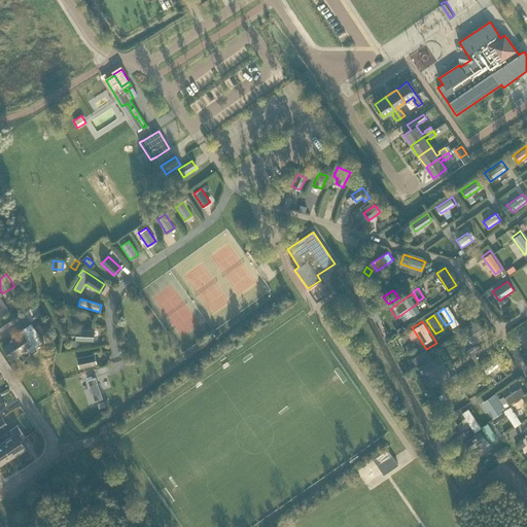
[(24,334),(4,347),(11,359),(27,349),(29,353),(44,343),(34,327),(31,323),(21,330),(24,334)]
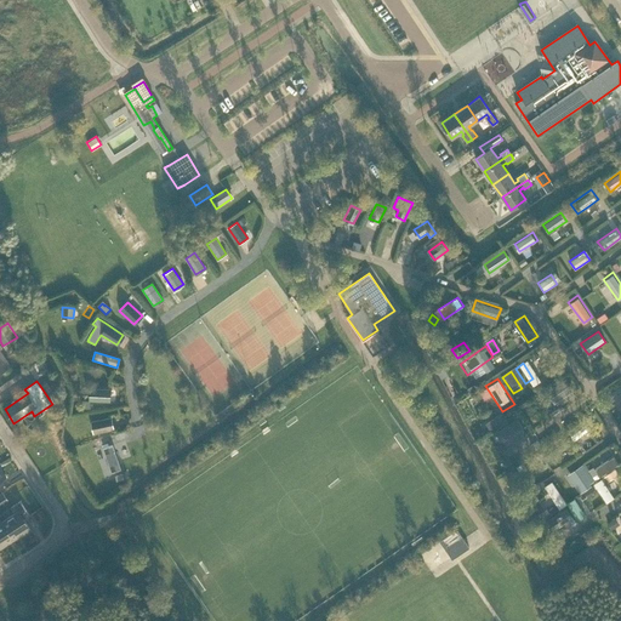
[(569,381),(550,394),(556,403),(575,388),(569,381)]
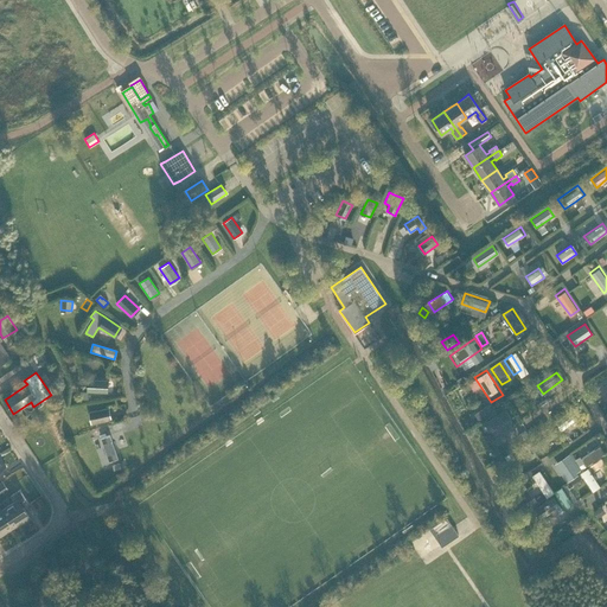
[(87,391),(106,393),(107,381),(88,379),(87,391)]
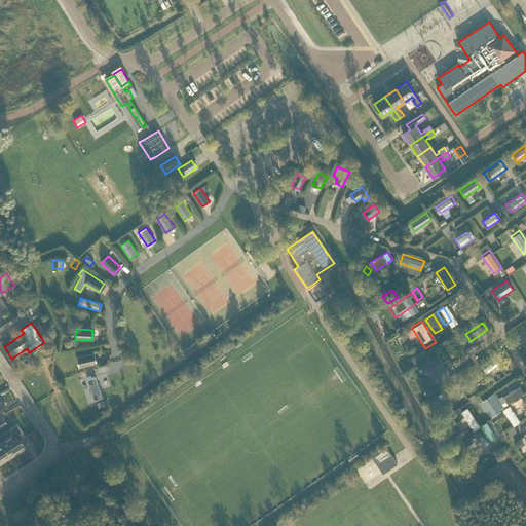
[(474,341),(463,348),(467,352),(477,346),(474,341)]
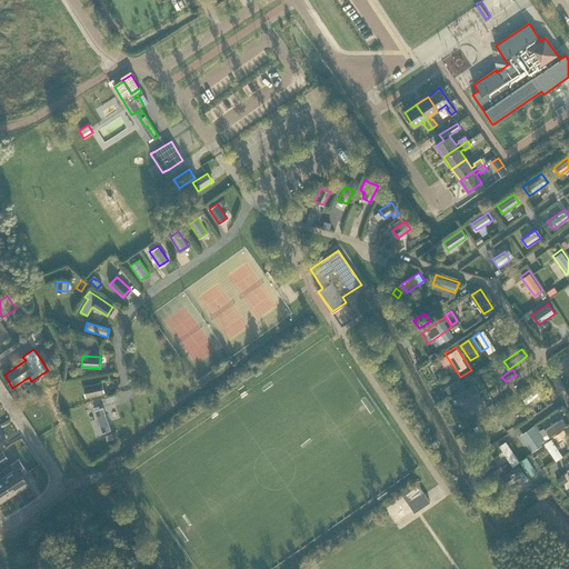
[(497,387),(486,371),(478,377),(489,392),(497,387)]
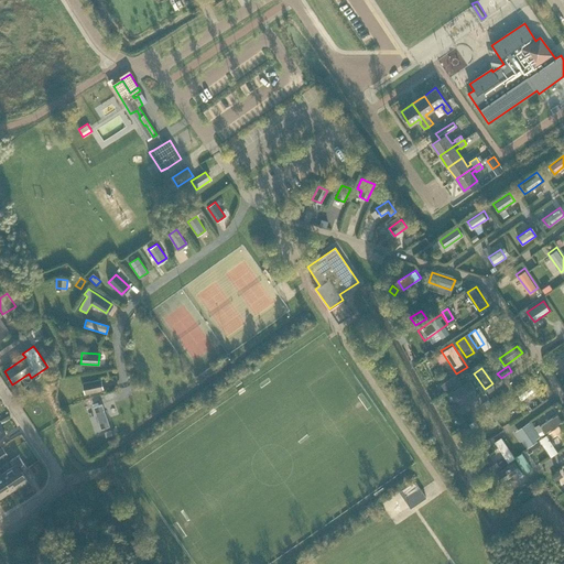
[(447,380),(452,387),(457,383),(453,377),(447,380)]
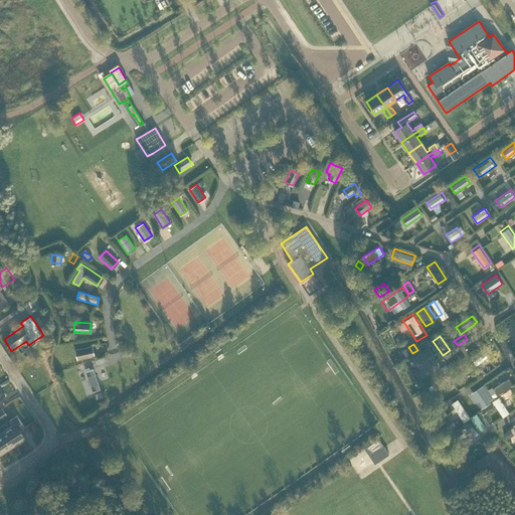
[(416,366),(435,353),(430,345),(410,358),(416,366)]
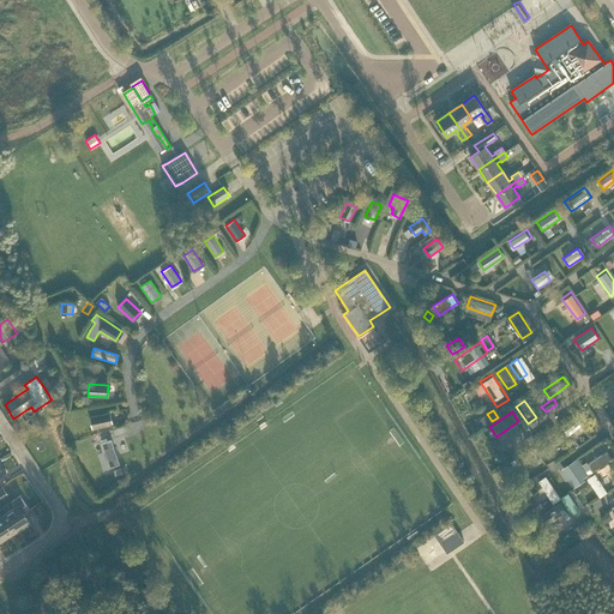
[(92,428),(112,425),(109,414),(90,417),(92,428)]
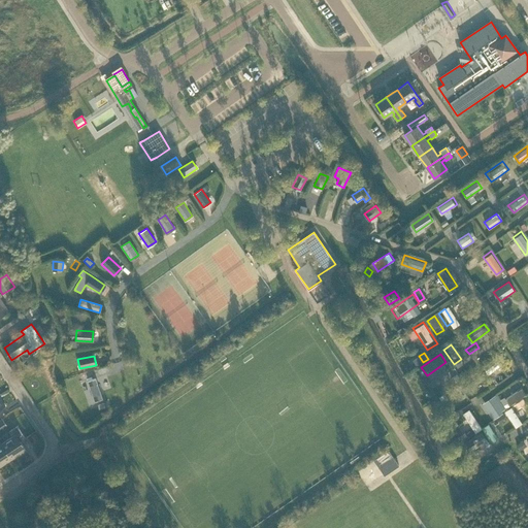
[(501,360),(486,371),(491,378),(506,367),(501,360)]
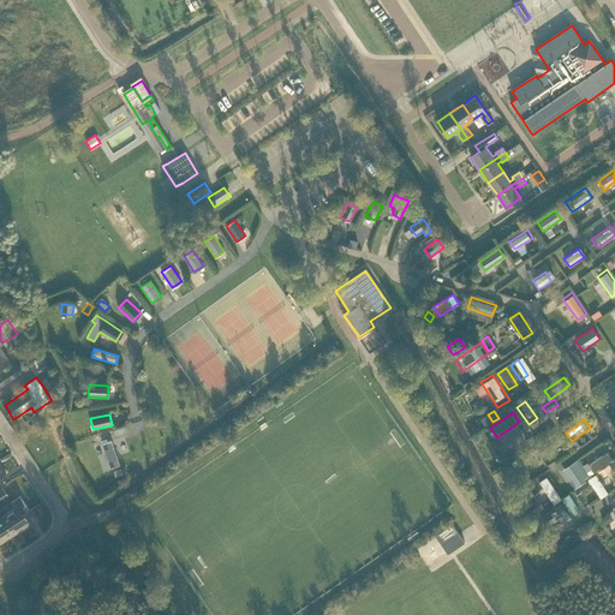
[(536,442),(532,436),(525,441),(529,447),(536,442)]
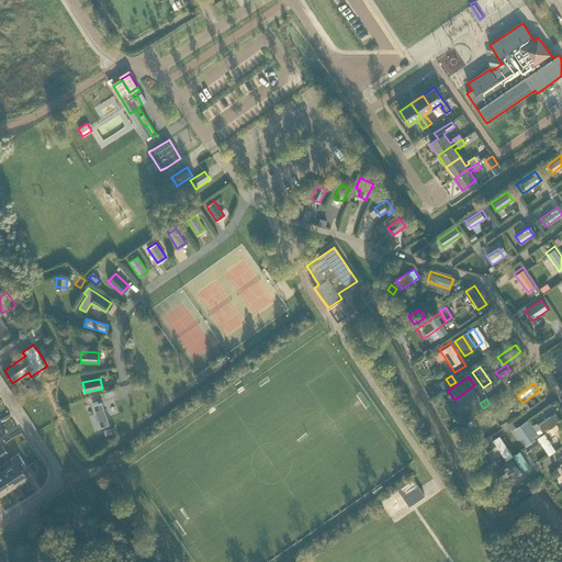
[(491,412),(496,419),(510,408),(506,402),(491,412)]
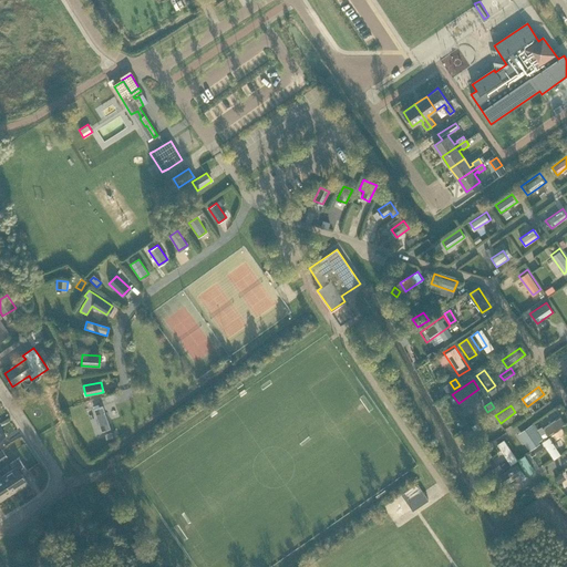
[(103,406),(94,410),(102,431),(110,429),(103,406)]
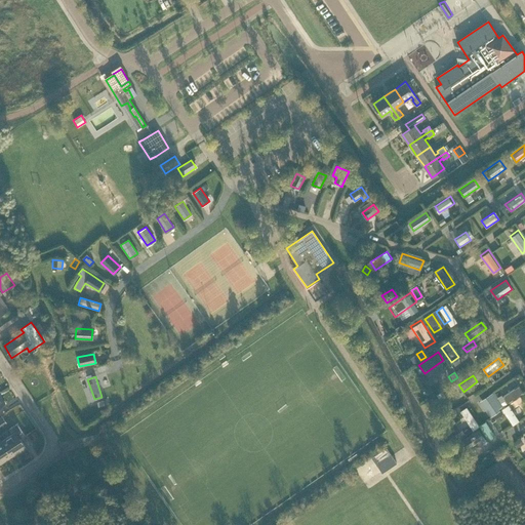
[(454,380),(449,385),(453,390),(457,387),(454,380)]
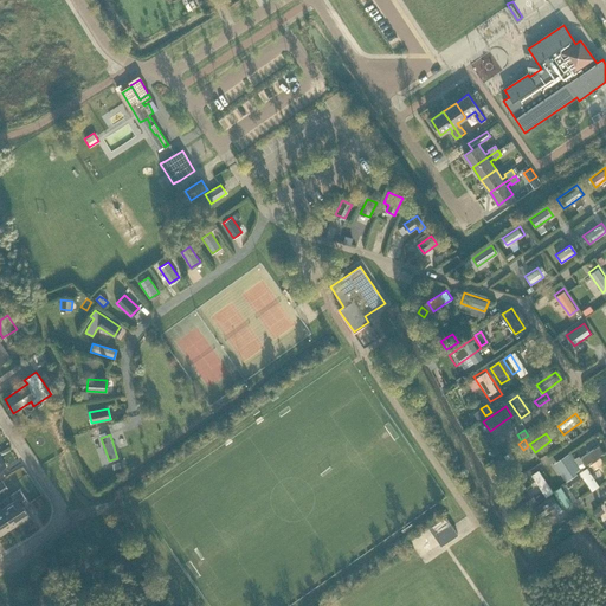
[(595,442),(580,452),(586,461),(601,451),(595,442)]
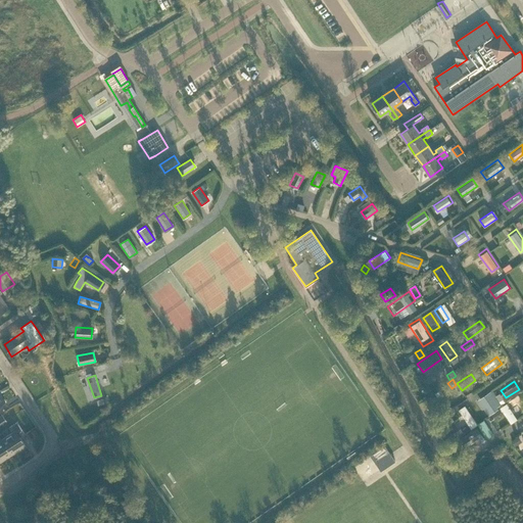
[(450,409),(438,390),(430,395),(443,414),(450,409)]
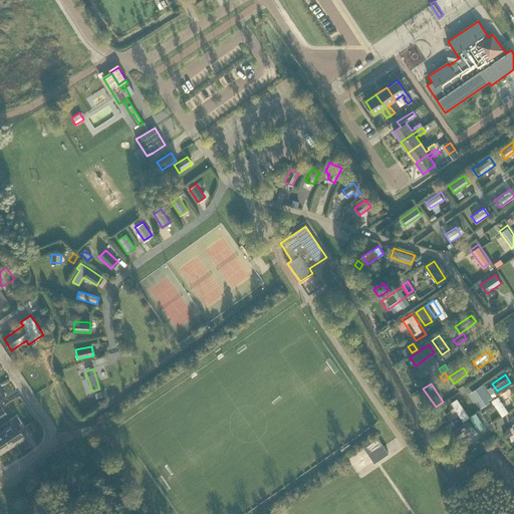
[(487,390),(492,398),(496,396),(494,393),(491,387),(487,390)]
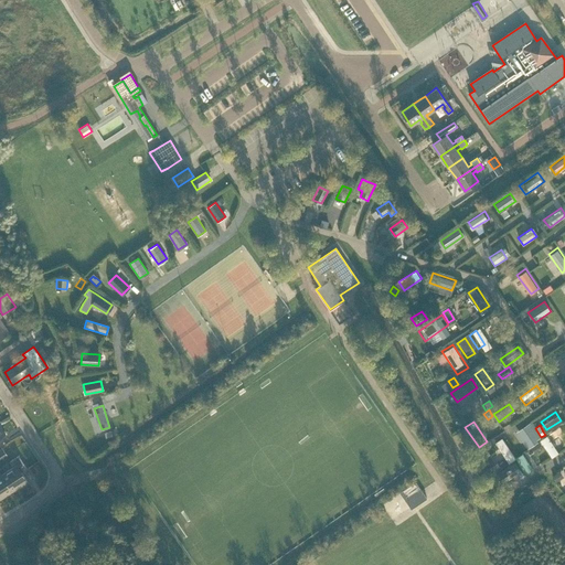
[(555,437),(563,432),(560,427),(552,433),(555,437)]
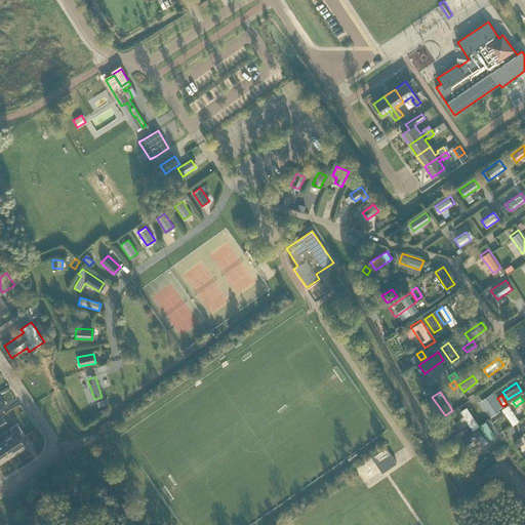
[(496,411),(487,399),(481,403),(489,416),(496,411)]
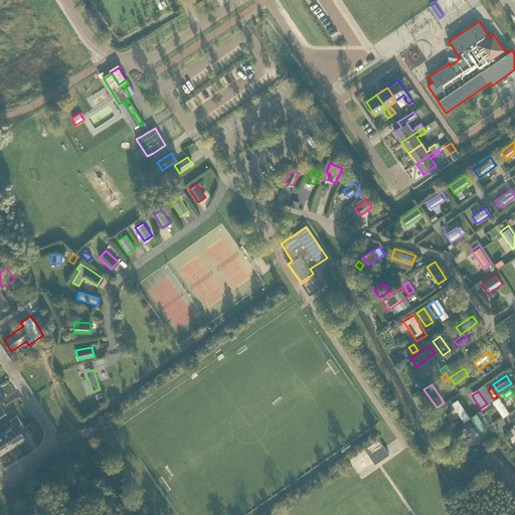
[(511,413),(499,396),(493,400),(505,417),(511,413)]
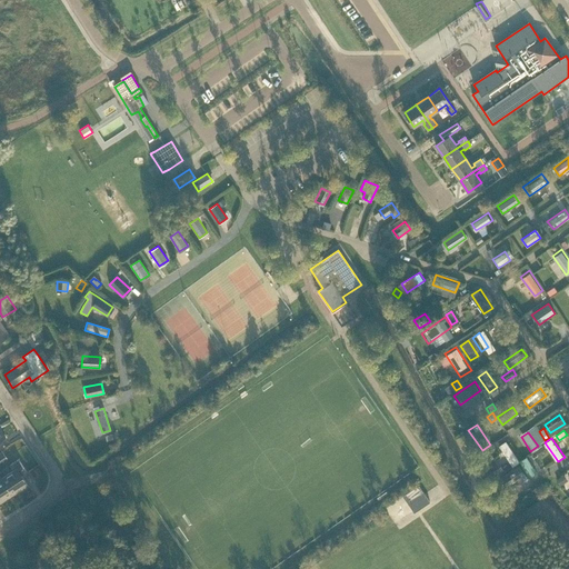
[(520,461),(507,441),(499,446),(512,466),(520,461)]
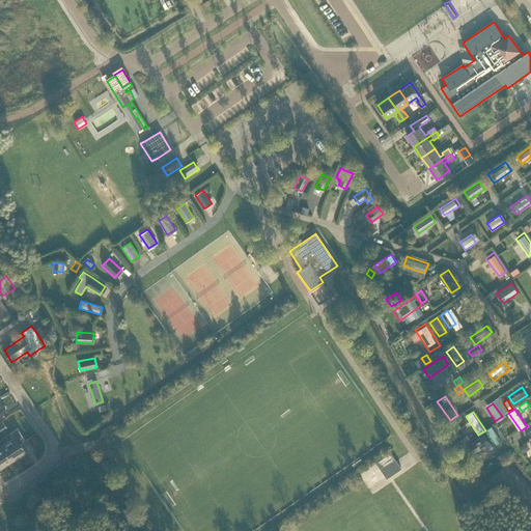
[(503,426),(510,422),(506,416),(500,421),(503,426)]
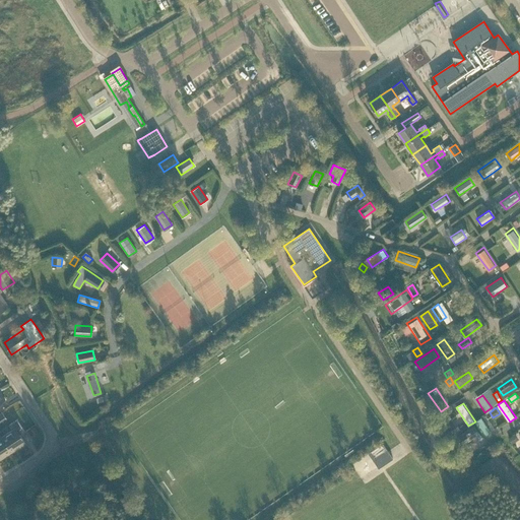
[(492,432),(481,416),(475,420),(484,436),(492,432)]
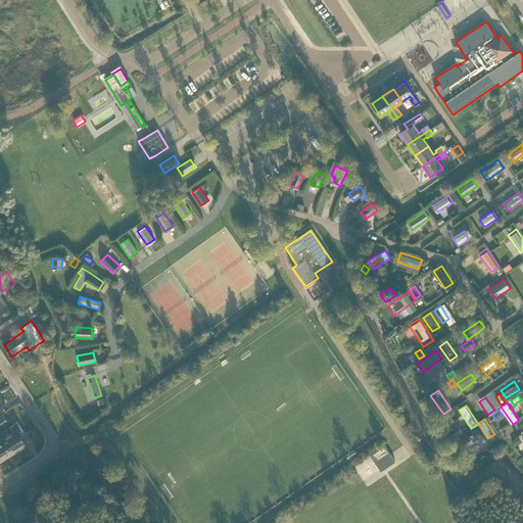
[(11,455),(26,445),(19,437),(25,434),(17,422),(9,427),(12,432),(1,439),(11,455)]
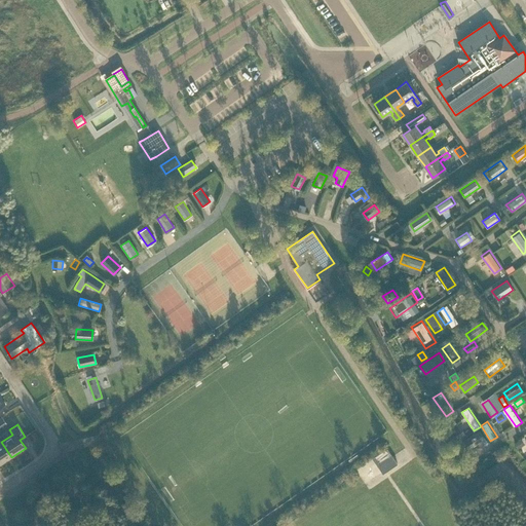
[(459,441),(473,431),(471,427),(464,433),(463,430),(455,436),(459,441)]
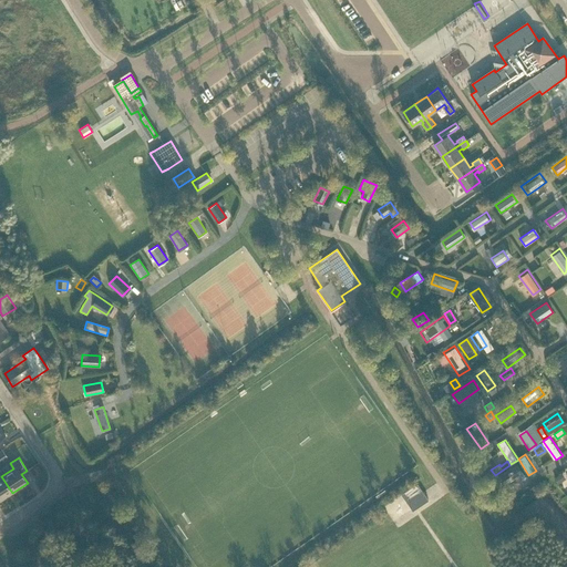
[(558,484),(566,480),(562,473),(555,478),(558,484)]
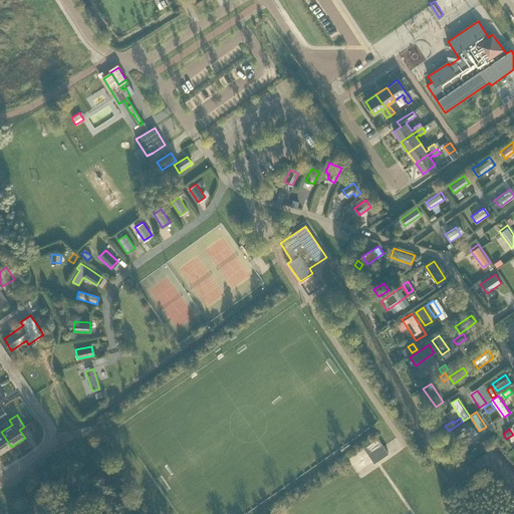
[(0,454),(11,447),(1,432),(0,433),(0,454)]
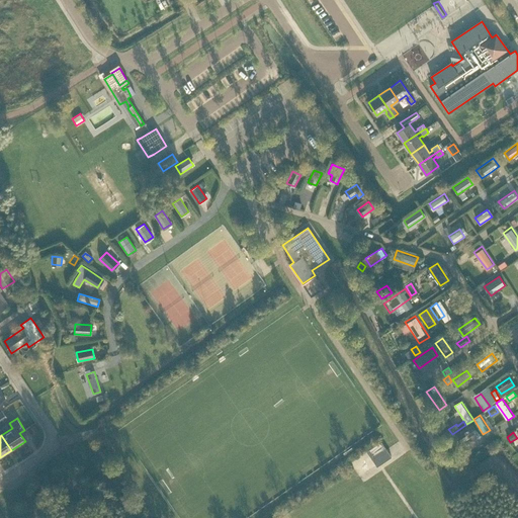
[(392,457),(381,442),(366,452),(377,467),(392,457)]
